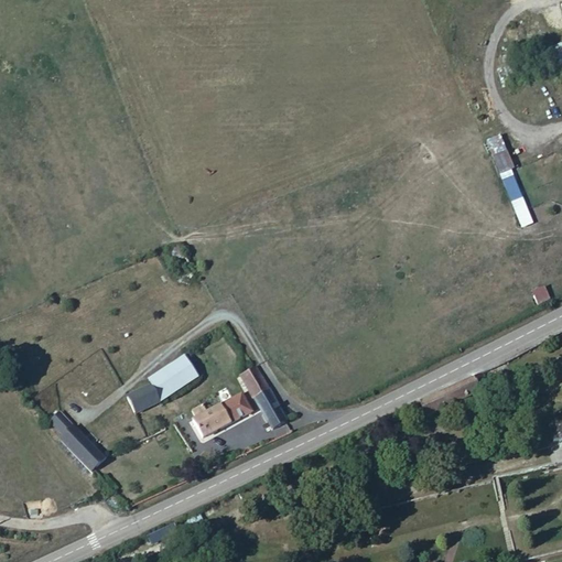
[(558,58),(561,56),(561,41),(552,45),(558,58)]
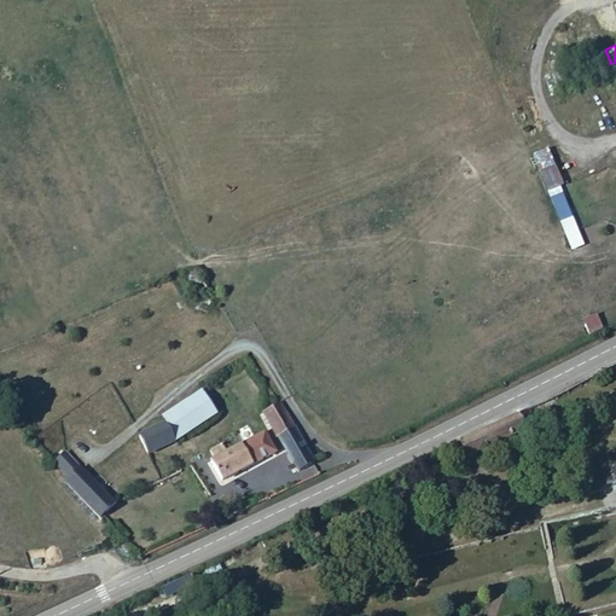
[(536,151),(540,168),(542,168),(547,186),(563,182),(553,146),(536,151)]
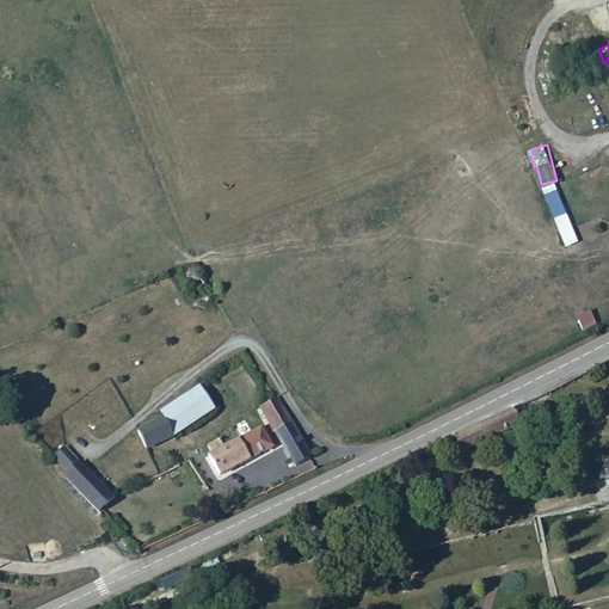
[(559,180),(546,185),(564,245),(577,241),(559,180)]
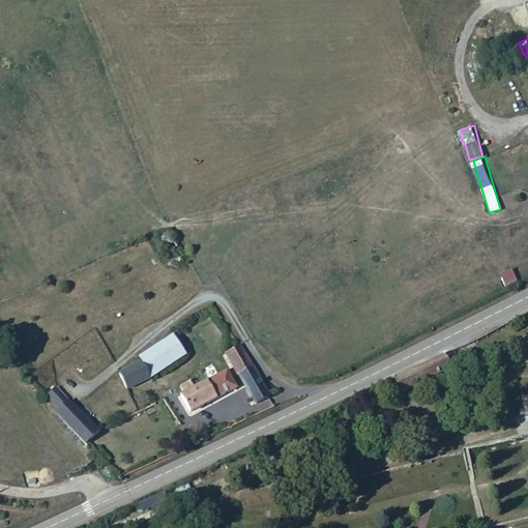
[(153,236),(160,247),(175,238),(170,226),(153,236)]
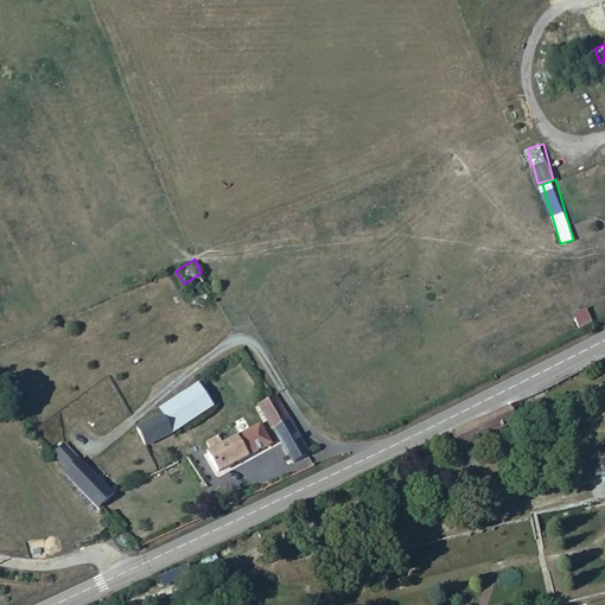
[(575,311),(579,325),(592,322),(588,307),(575,311)]
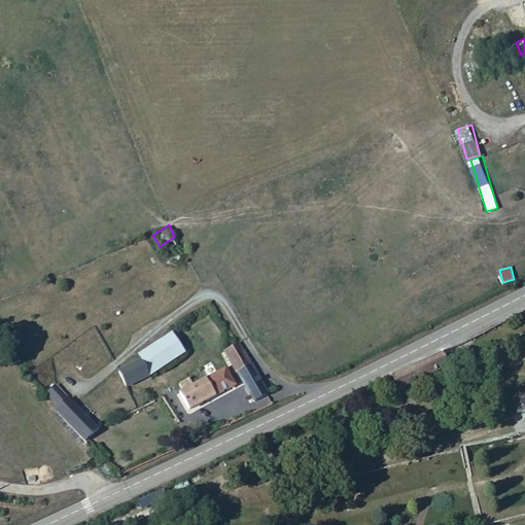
[(123,375),(111,381),(115,391),(151,374),(186,350),(172,330),(141,353),(144,360),(120,371),(123,375)]
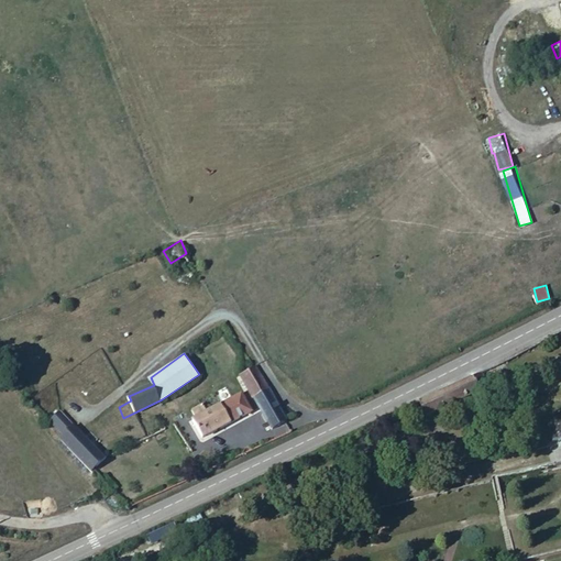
[(273,427),(288,419),(254,360),(248,364),(250,369),(242,374),(254,396),(259,400),(273,427)]
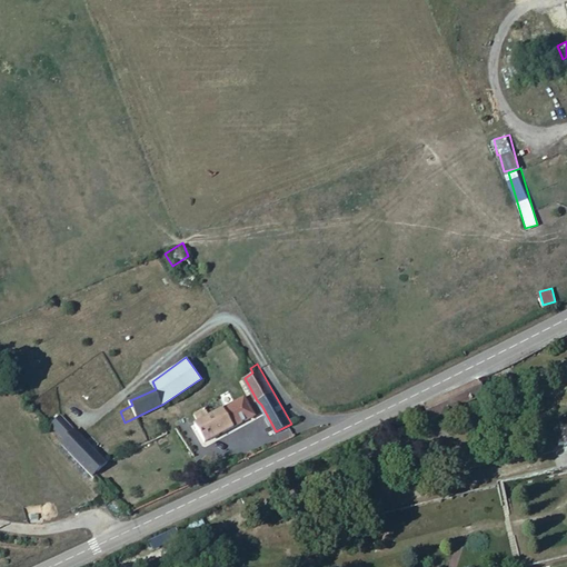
[(493,384),(487,374),(425,403),(430,418),(486,391),(493,384)]
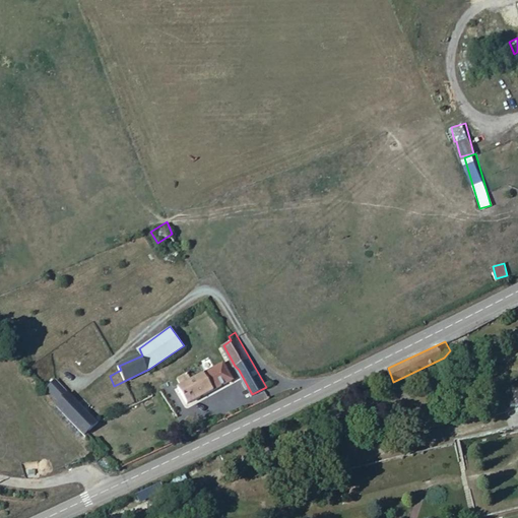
[(224,362),(179,385),(188,401),(233,378),(224,362)]
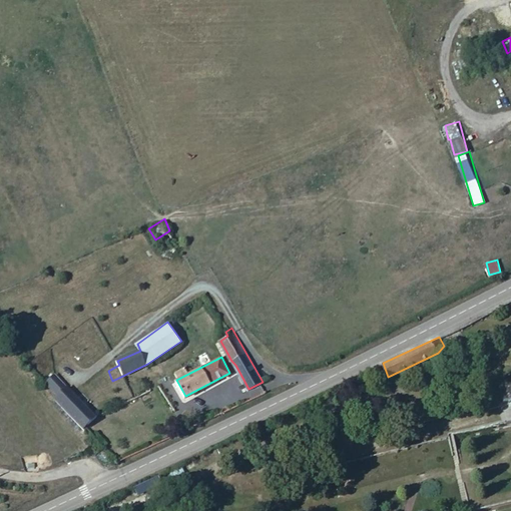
[(510,380),(501,383),(505,400),(510,399),(510,380)]
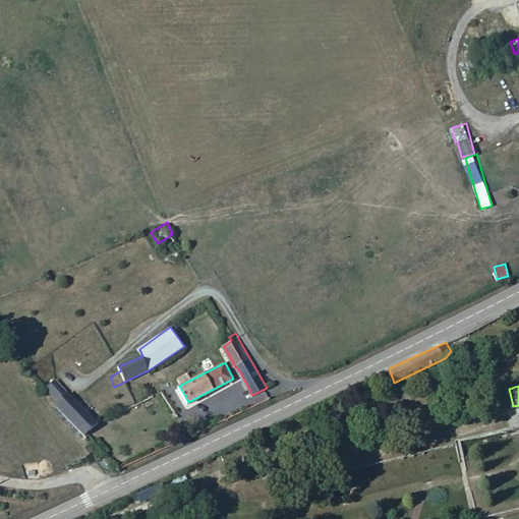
[(57,405),(85,435),(98,422),(109,417),(106,410),(93,416),(71,394),(69,392),(56,403),(57,405)]
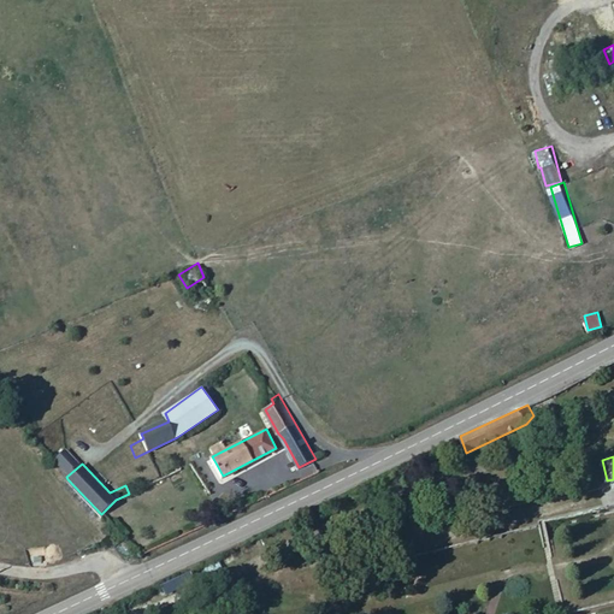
[(408,553),(399,555),(401,566),(411,564),(408,553)]
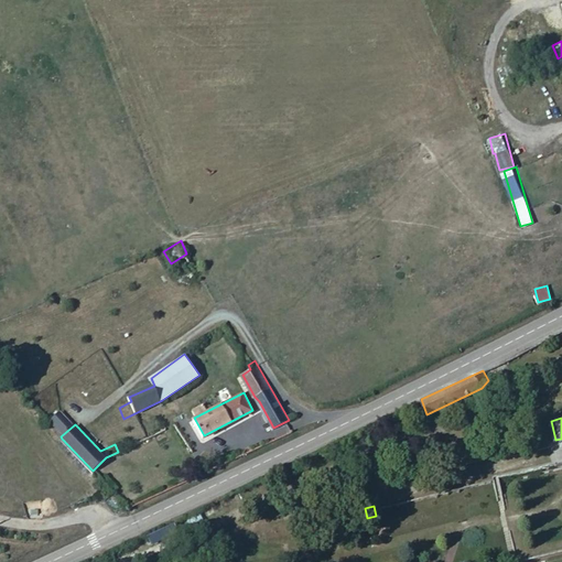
[(185,518),(190,526),(206,519),(202,510),(185,518)]
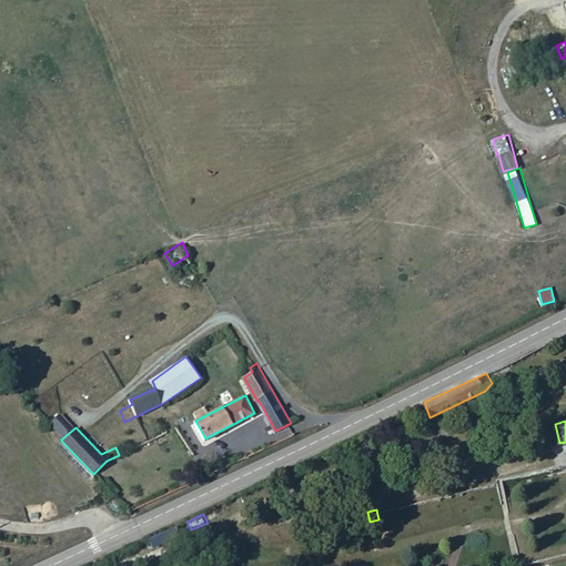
[(177,526),(150,538),(154,547),(180,535),(177,526)]
